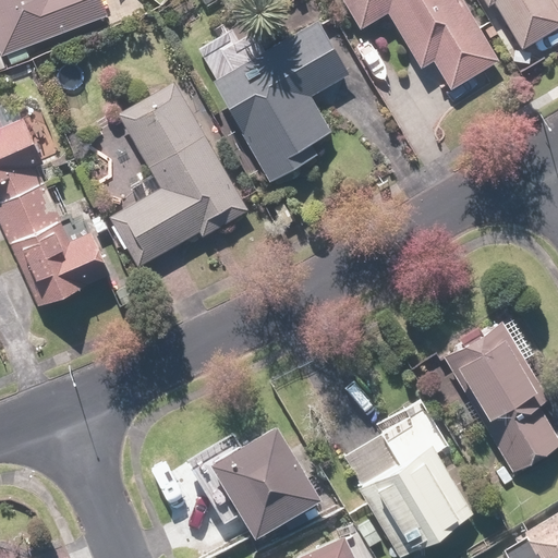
[(0,0),(0,51),(1,56),(107,14),(100,0),(0,0)]
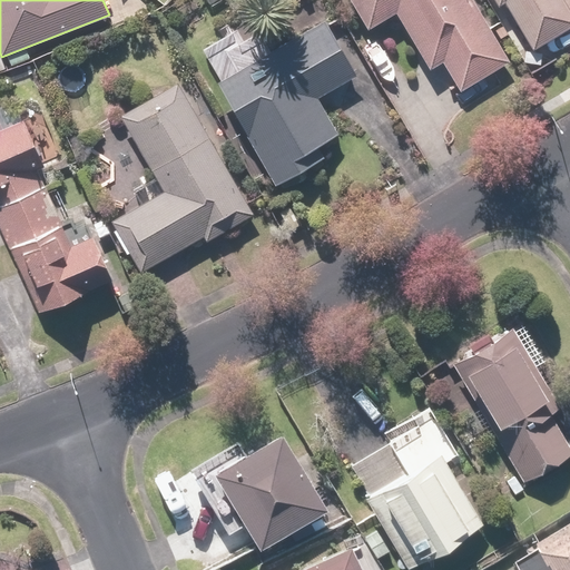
[(459,89),(508,60),(472,0),(349,0),(365,28),(395,11),(429,68),(442,60),(459,89)]
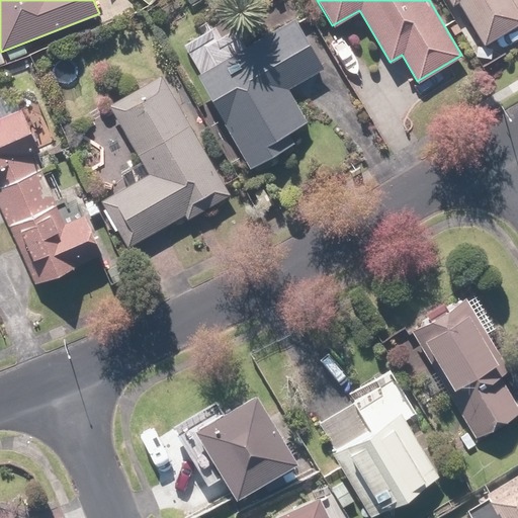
[(448,0),(451,4),(456,1),(483,45),(517,23),(517,11),(511,0),(448,0)]
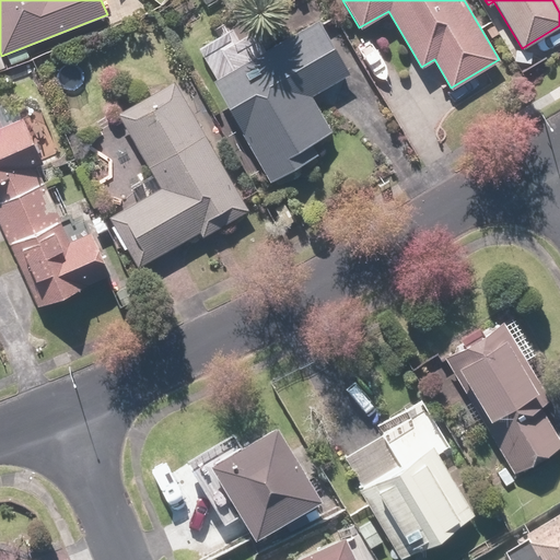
[(211,79),(269,181),(318,153),(312,142),(331,131),(311,95),(348,74),(316,20),(211,79)]
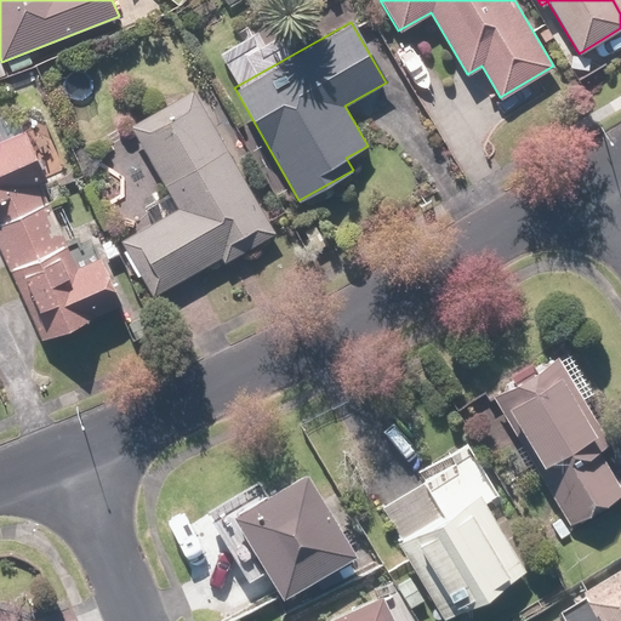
[(121,240),(153,295),(220,256),(224,263),(275,233),(191,89),(129,125),(177,208),(121,240)]
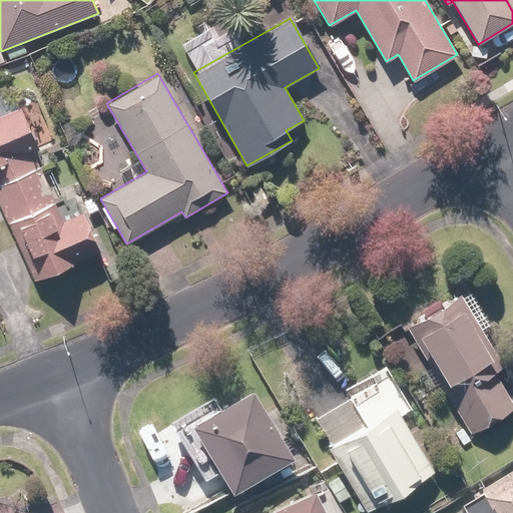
[(0,204),(33,280),(99,250),(82,211),(64,219),(34,151),(39,149),(20,106),(0,114),(0,204)]
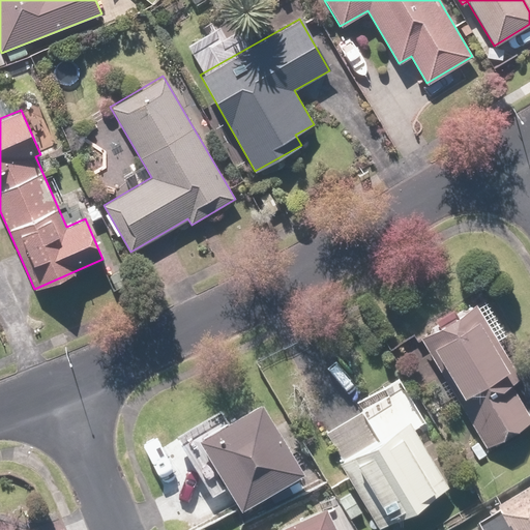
[(474,303),(418,337),(489,449),(529,422),(529,412),(511,382),(520,377),(474,303)]
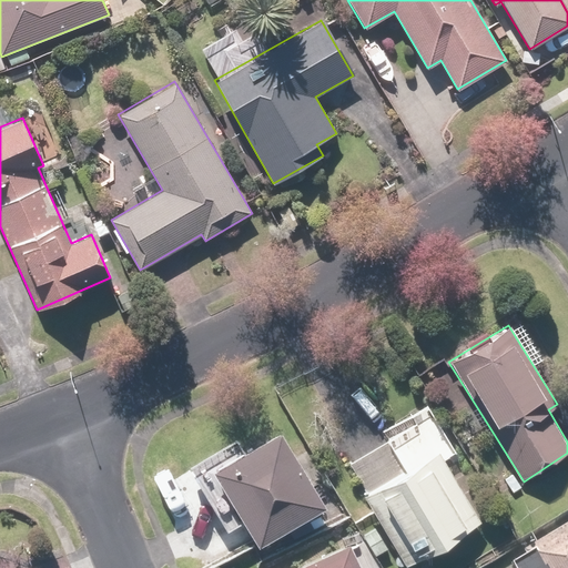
[(325,504),(280,427),(212,467),(259,544),(325,504)]
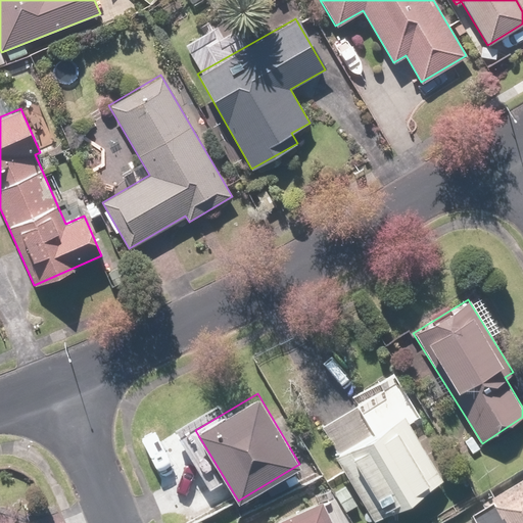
[(402,415),(374,431),(358,403),(320,427),(336,454),(333,456),(373,522),(442,480),(402,415)]
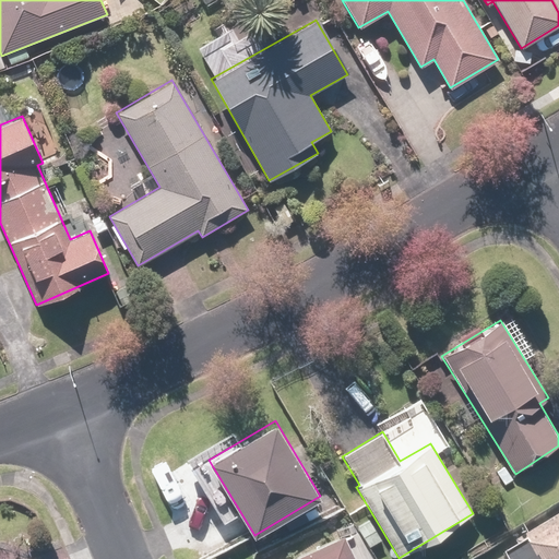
[(528,558),(558,558),(558,521),(521,545),(528,558)]
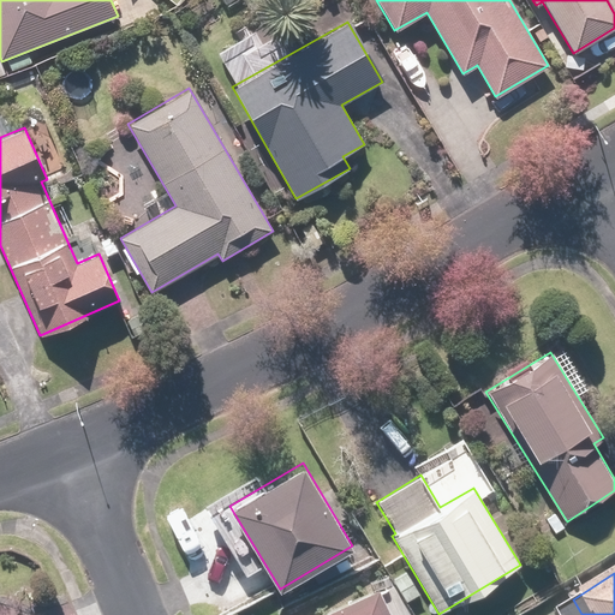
[(312,614),(390,614),(377,585),(312,614)]
